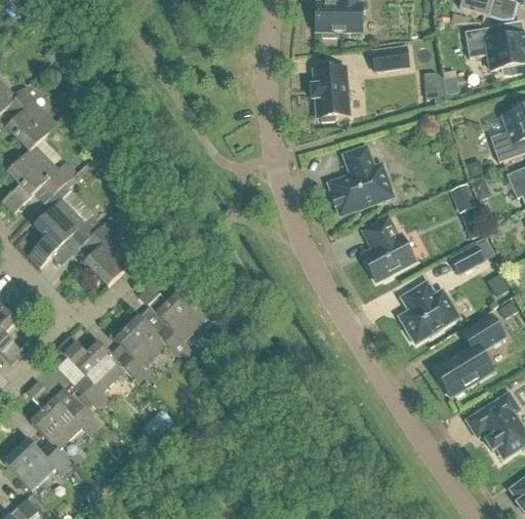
[(360,2),(360,0),(336,0),(326,0),(326,2),(316,2),(316,31),(322,31),(322,36),(337,36),(337,31),(362,31),(362,2),(360,2)]
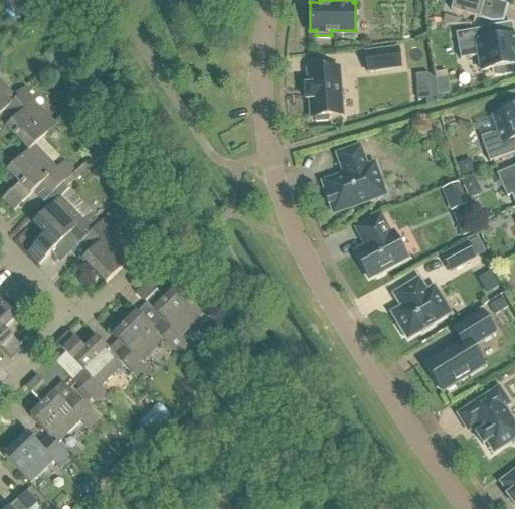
[(453,0),(451,6),(480,14),(484,0),(502,0),(512,3),(513,0),(453,0)]
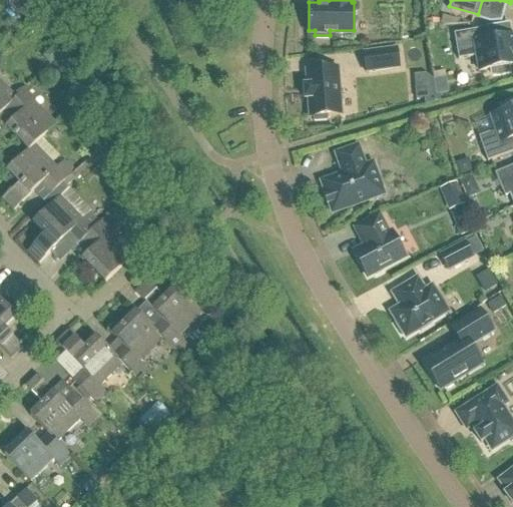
[(512,33),(490,37),(487,24),(454,30),(458,55),(477,52),(479,67),(491,65),(492,71),(501,71),(509,68),(508,62),(512,61),(512,33)]
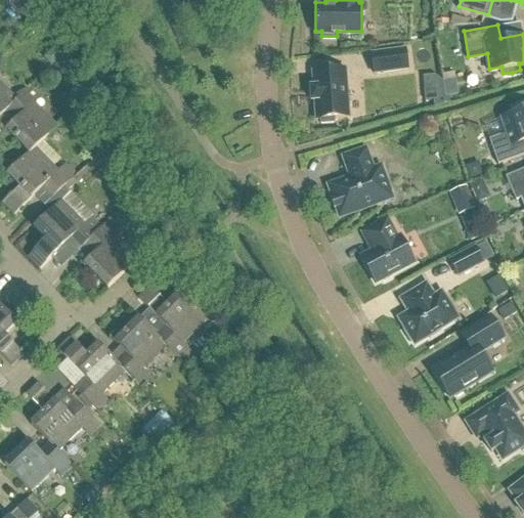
[(375,72),(409,68),(407,46),(372,50),(375,72)]
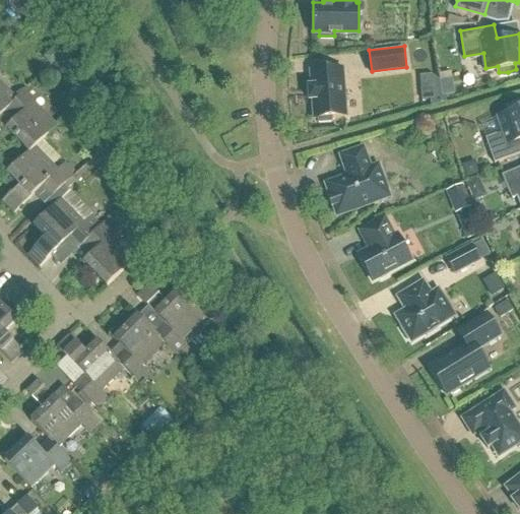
[(0,67),(3,65),(0,61),(0,112),(8,105),(17,94),(0,76),(0,67)]
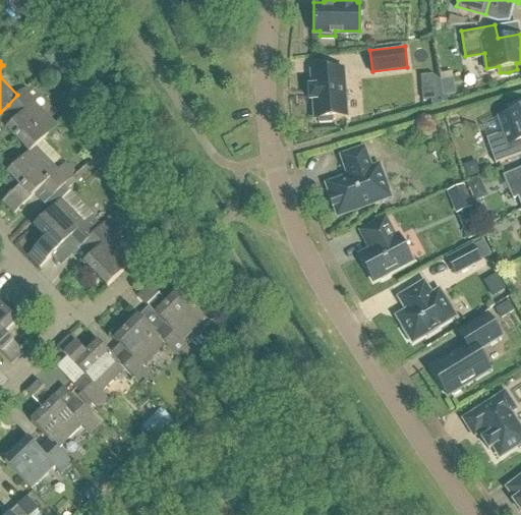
[(347,113),(343,65),(310,68),(311,82),(308,82),(309,97),(312,97),(314,115),(319,115),(319,119),(332,118),(332,114),(347,113)]
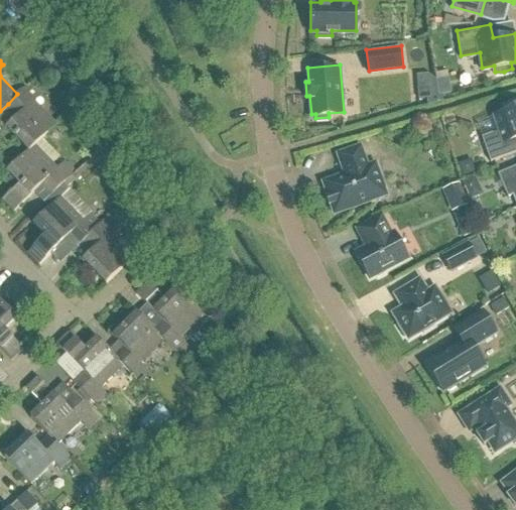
[(439,91),(448,89),(445,73),(436,74),(439,91)]
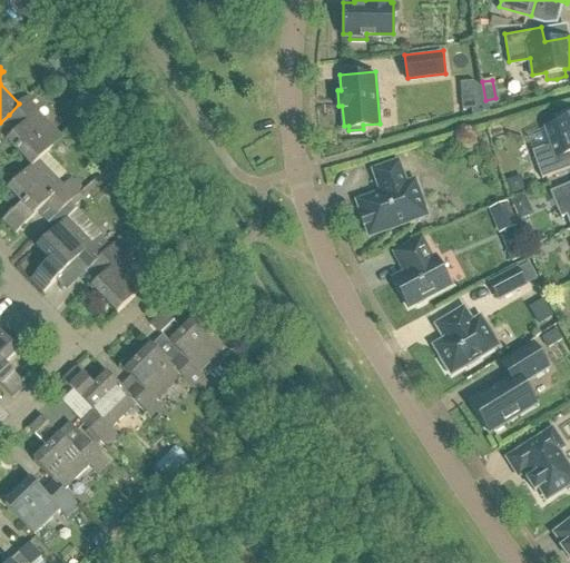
[(39,155),(40,156),(62,134),(38,108),(47,99),(35,88),(19,104),(9,115),(19,125),(7,136),(32,161),(39,155)]
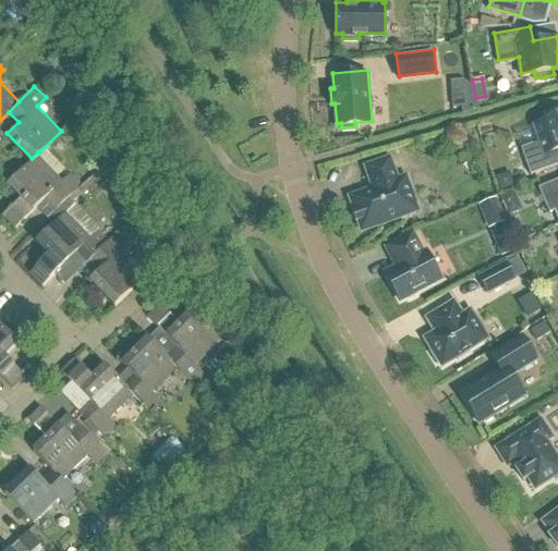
[(464,89),(451,90),(452,103),(465,102),(464,89)]
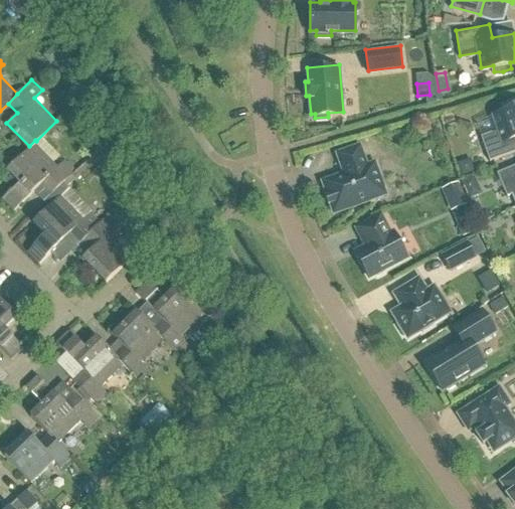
[(514,98),(510,99),(503,103),(505,109),(493,113),(498,128),(481,134),(489,158),(514,149),(514,98)]
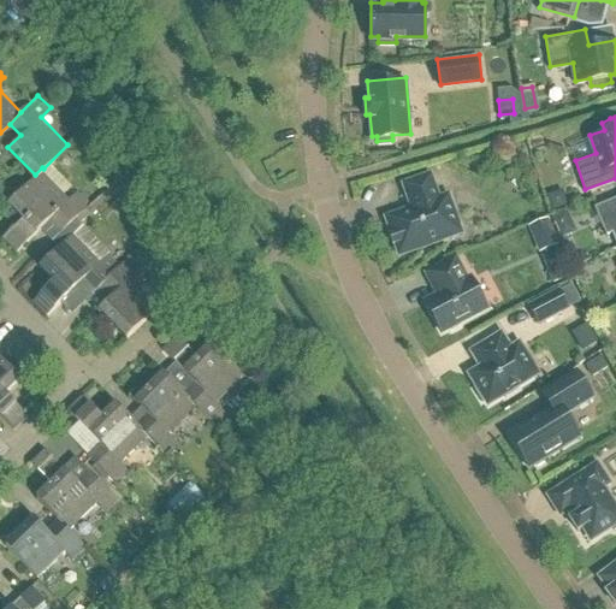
[(98,142),(99,157),(111,155),(110,141),(98,142)]
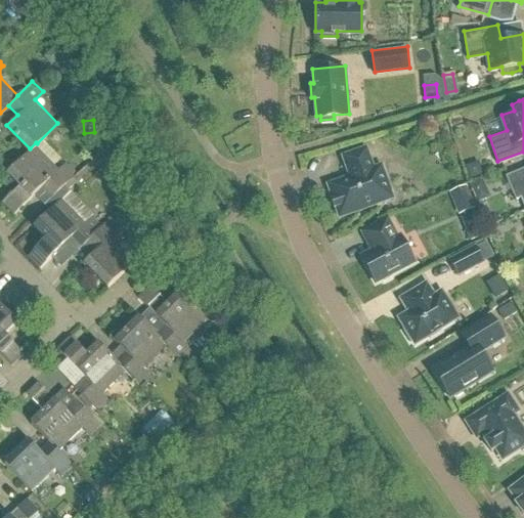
[(58,166),(37,143),(36,142),(30,148),(7,170),(19,182),(3,199),(14,211),(42,183),(52,195),(60,186),(77,170),(67,159),(58,166)]
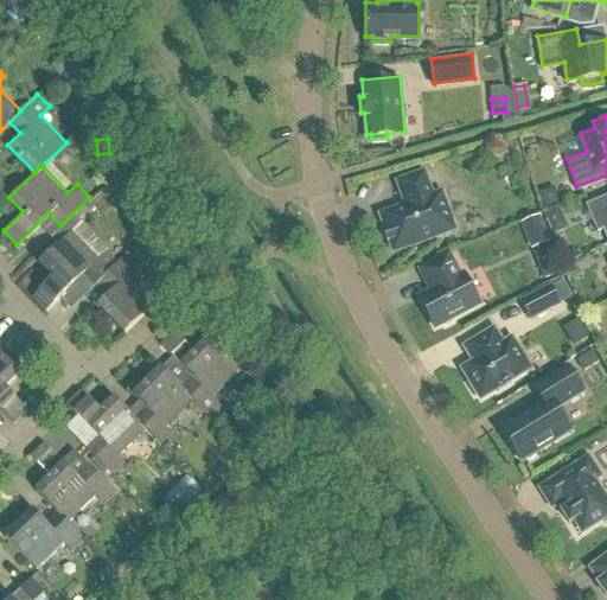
[(432,192),(423,168),(397,178),(406,202),(381,211),(387,229),(384,229),(387,238),(389,237),(394,248),(454,227),(441,189),(432,192)]
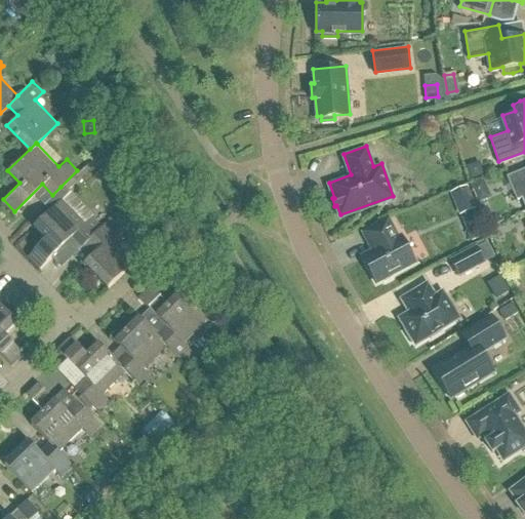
[(479,158),(466,162),(471,175),(483,171),(479,158)]
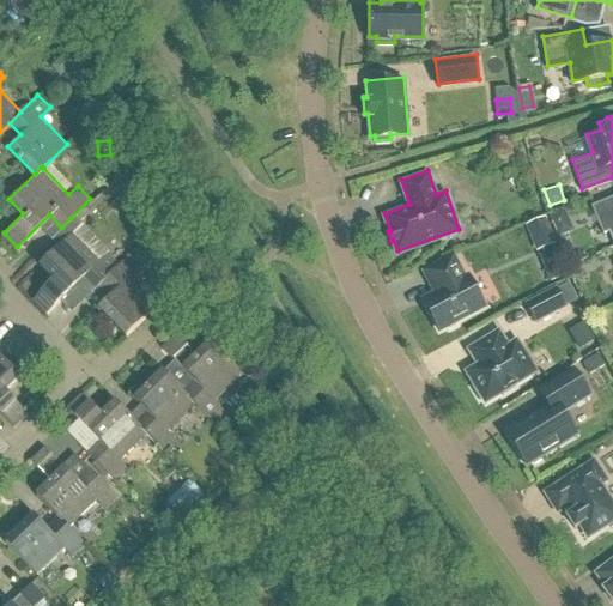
[(608,226),(612,238),(612,193),(592,202),(602,229),(608,226)]
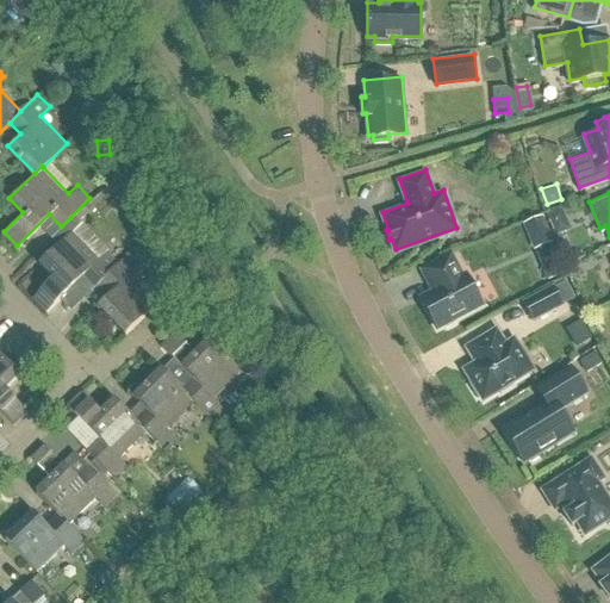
[(561,206),(547,212),(555,232),(570,227),(561,206)]
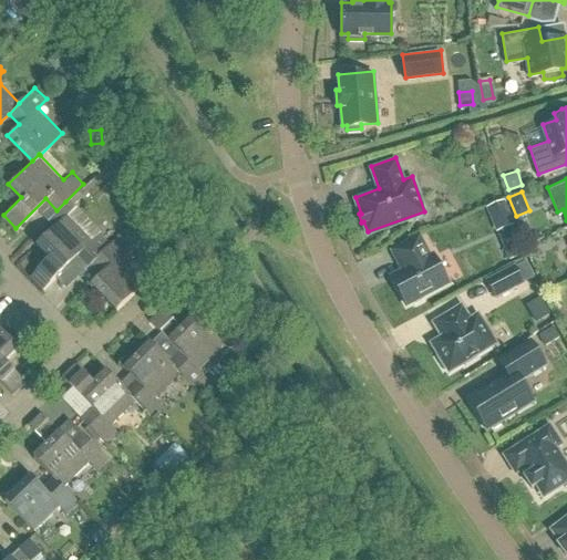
[(137,193),(131,199),(140,208),(146,201),(137,193)]
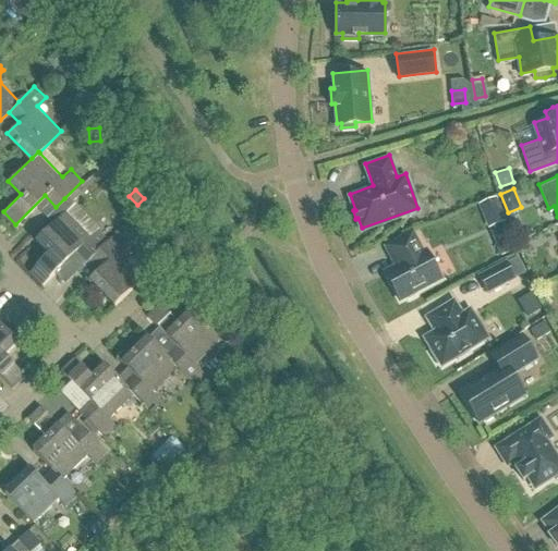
[(488,228),(506,221),(496,196),(478,203),(488,228)]
